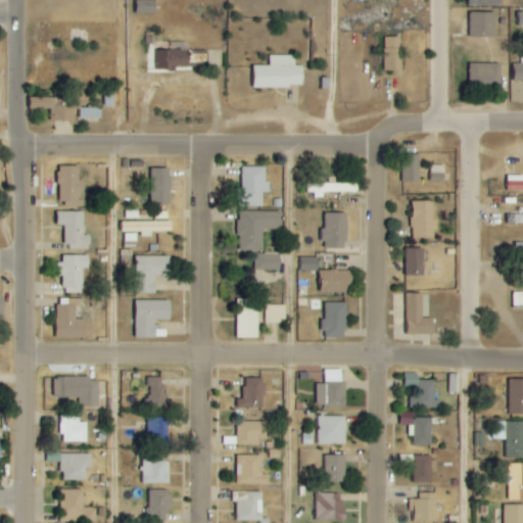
[(156,14),(155,0),(143,0),(136,0),(136,14),(156,14)]
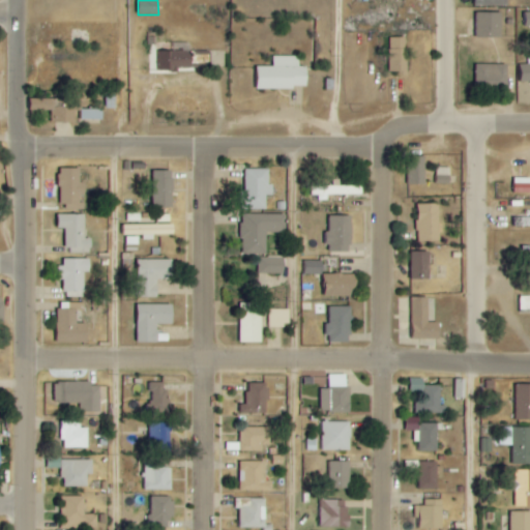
[(501,12),(476,13),(477,38),(502,37),(501,12)]
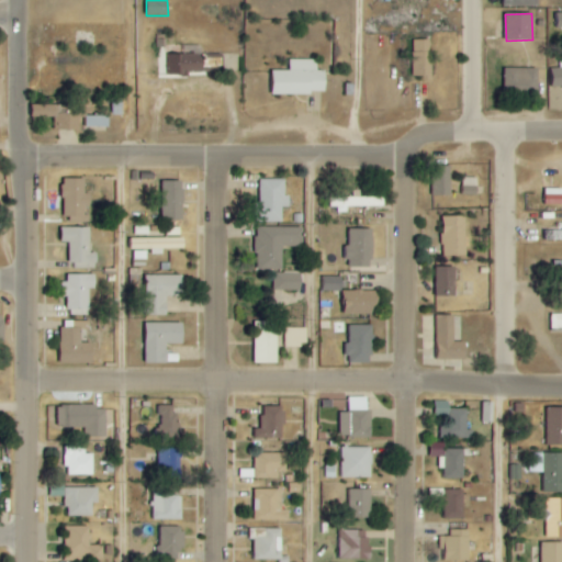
[(431,40),(413,40),(413,79),(431,78),(431,40)]
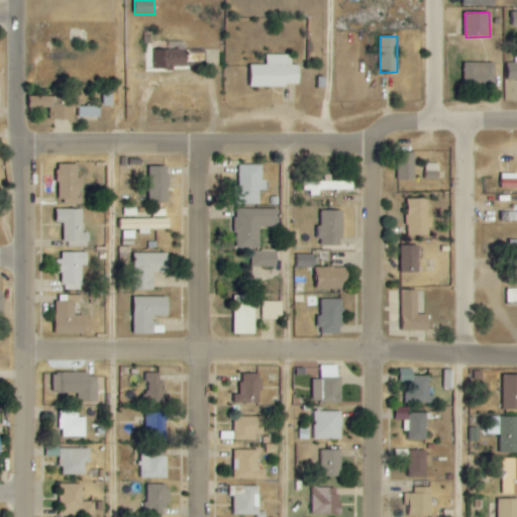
[(156,49),(156,71),(173,71),(173,67),(187,67),(187,49),(156,49)]
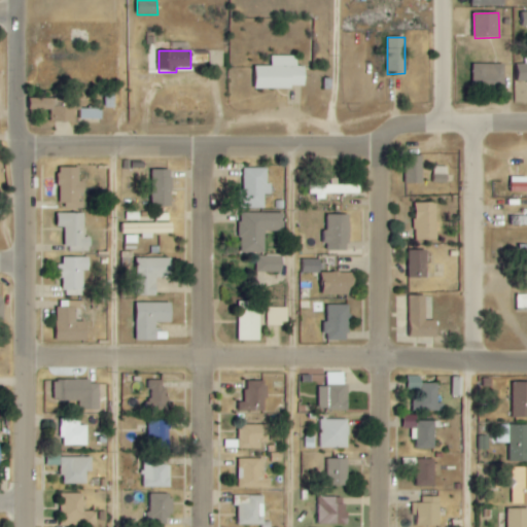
[(297,57),(272,56),(272,67),(256,66),(256,89),(306,89),(306,67),(297,67),(297,57)]
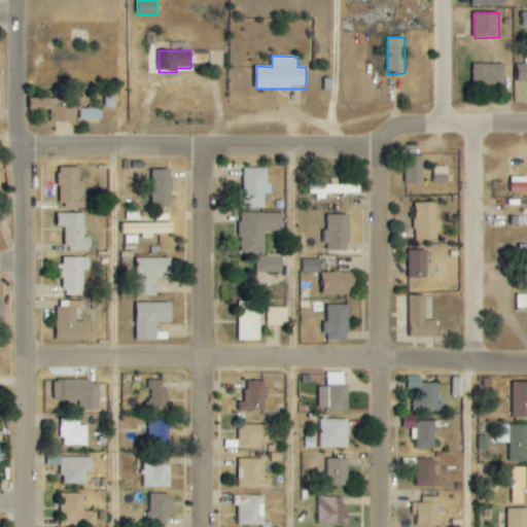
[(526,58),(524,59),(524,65),(518,65),(518,80),(526,80),(526,58)]
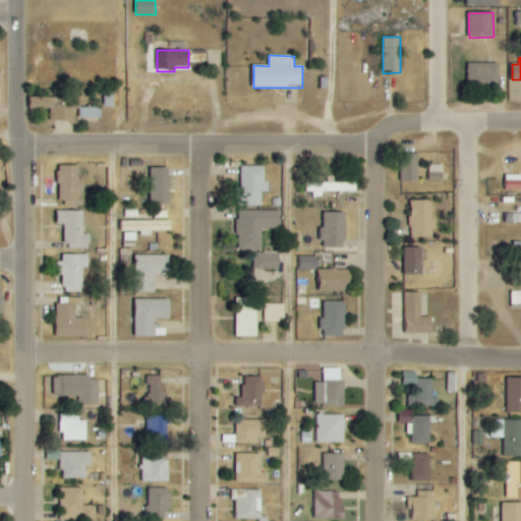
[(468,85),(499,87),(500,64),(469,63),(468,85)]
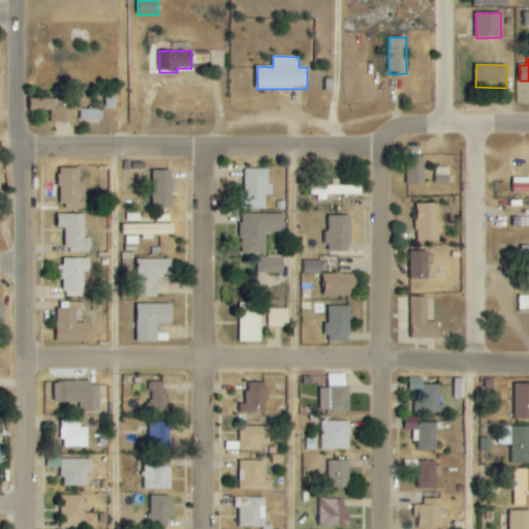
[(52,122),(78,123),(78,105),(60,104),(60,99),(31,99),(31,111),(52,111),(52,122)]
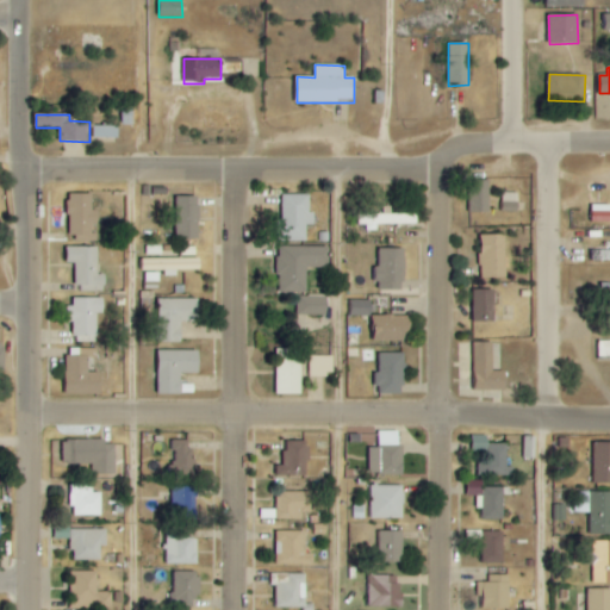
[(118,138),(119,128),(92,126),(92,137),(118,138)]
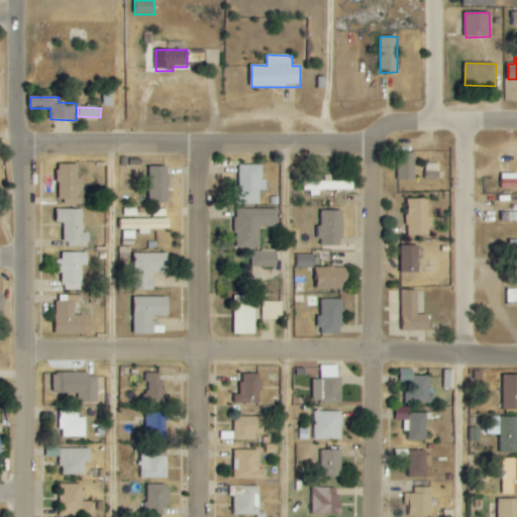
[(398,154),(398,182),(415,181),(414,153),(398,154)]
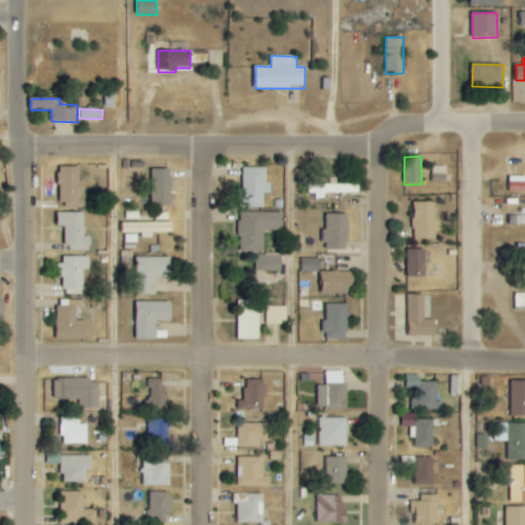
[(433,182),(446,183),(446,166),(434,166),(433,182)]
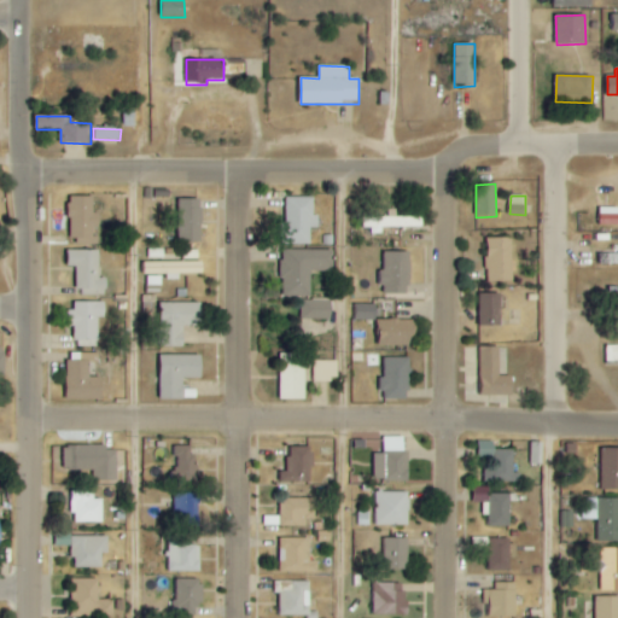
[(94,197),(71,197),(73,245),(98,245),(98,214),(94,214),(94,197)]
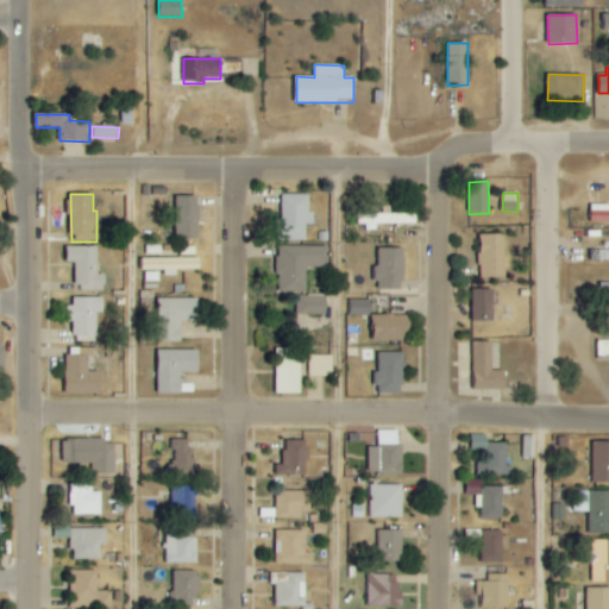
[(276,240),(306,242),(307,225),(315,225),(315,213),(309,213),(309,195),(282,195),(282,221),(277,221),(276,240)]
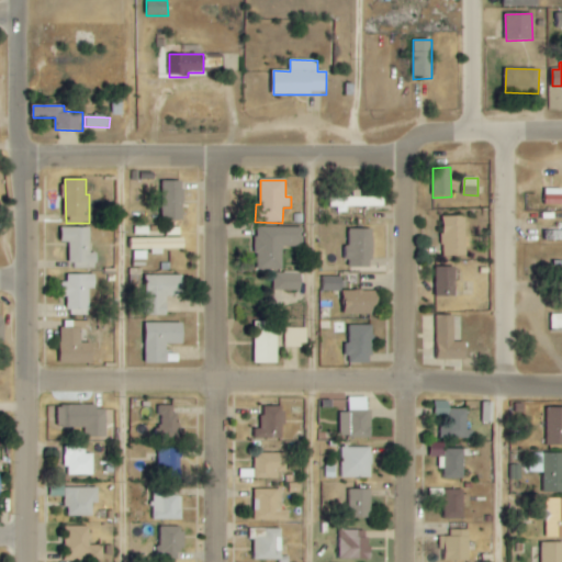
[(182,181),(163,181),(164,227),(183,227),(182,181)]
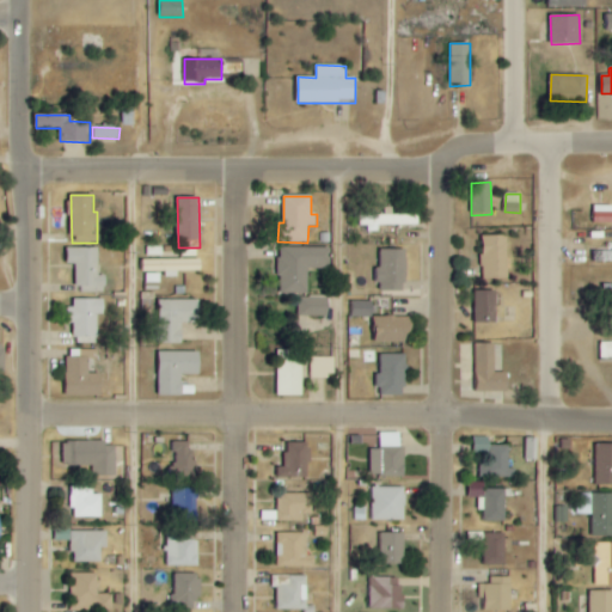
[(418,225),(418,215),(389,215),(359,215),(359,226),(367,226),(367,232),(379,232),(379,226),(418,225)]
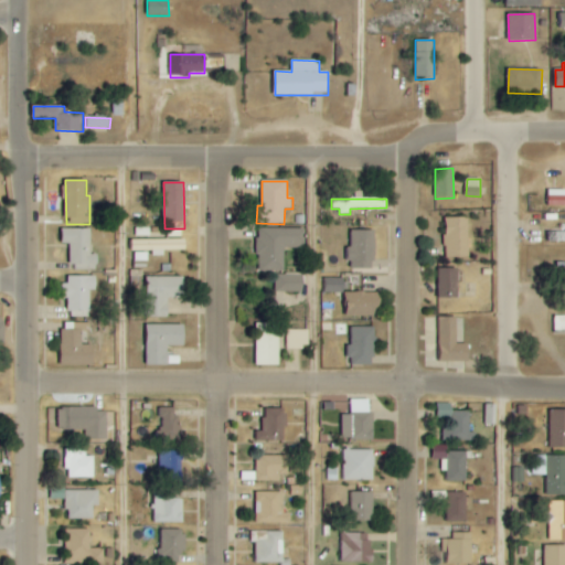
[(468,217),(444,219),(445,258),(469,257),(468,217)]
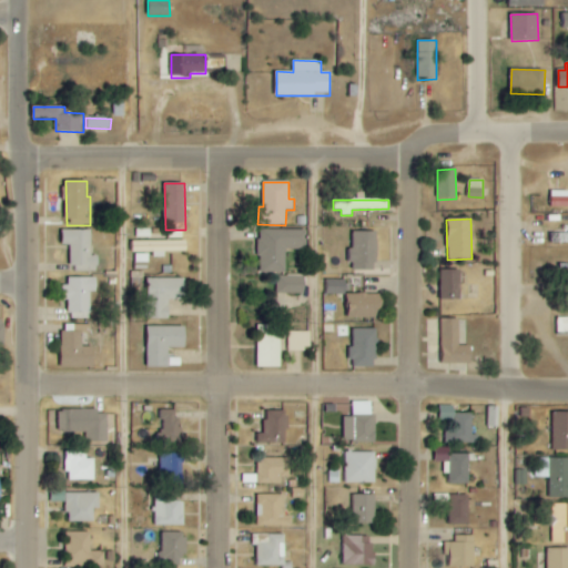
[(306,230),(261,230),(260,272),(285,273),(285,251),(305,251),(306,230)]
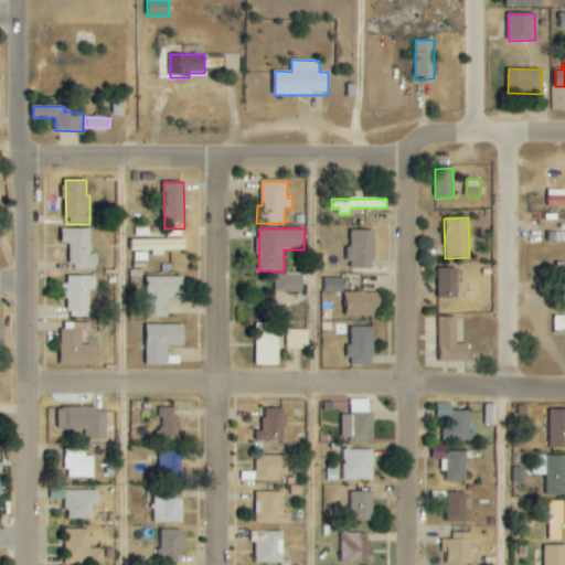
[(91,230),(62,230),(63,244),(70,244),(70,269),(98,269),(97,255),(92,255),(91,230)]
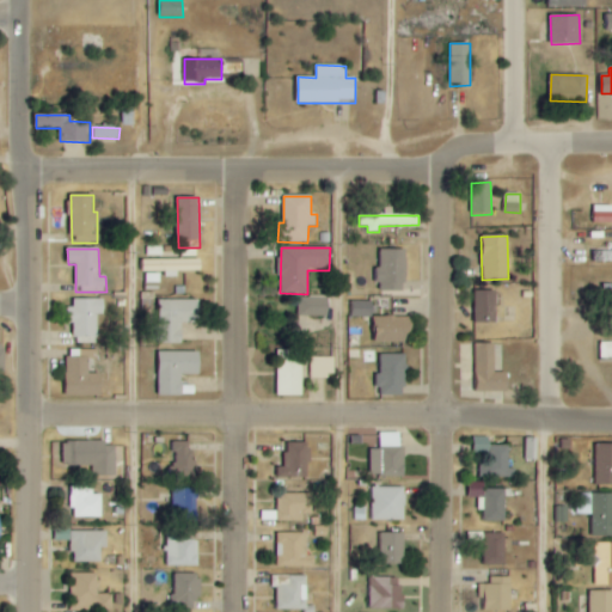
[(407,250),(379,250),(379,292),(407,291),(407,250)]
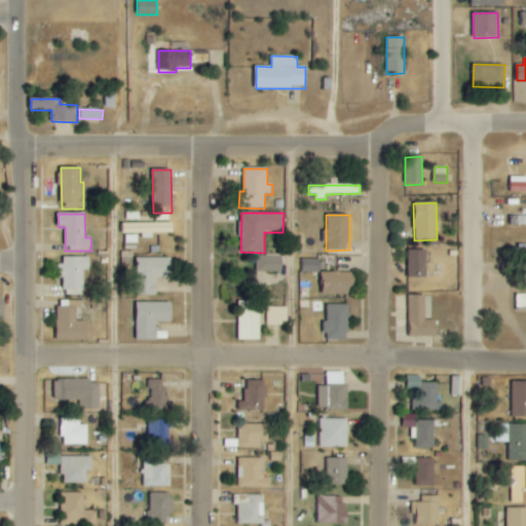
[(514,226),(525,225),(525,216),(514,217),(514,226)]
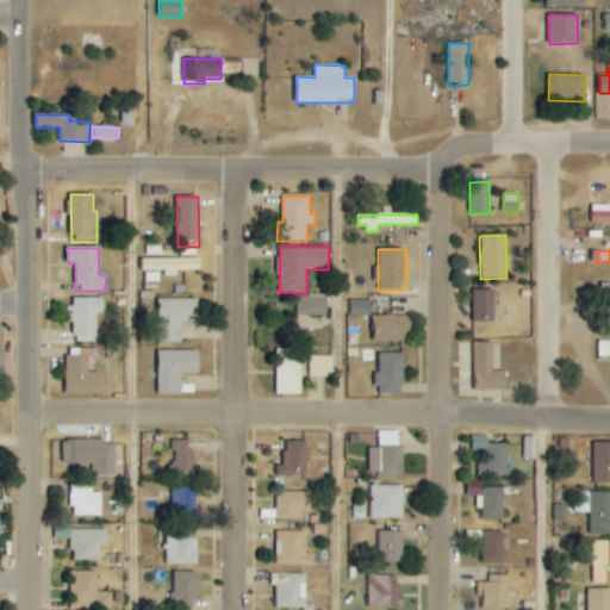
[(201,259),(142,260),(142,272),(201,271),(201,259)]
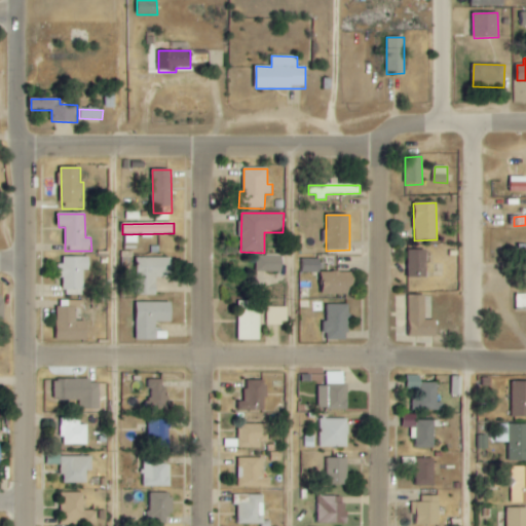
[(426,250),(408,250),(408,277),(426,277),(426,250)]
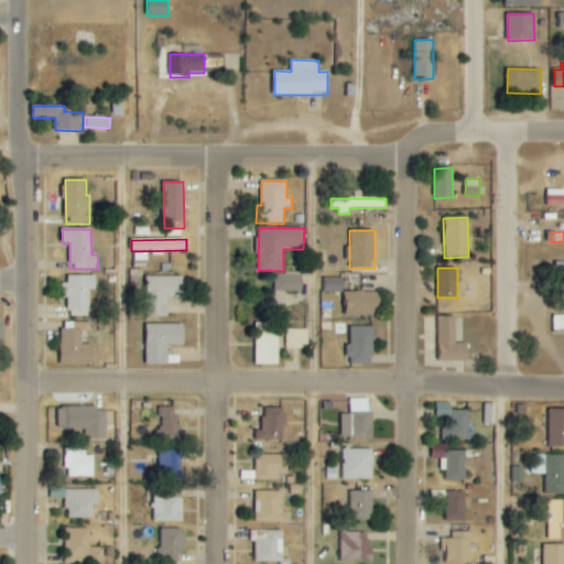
[(275,293),(302,294),(303,274),(277,274),(275,293)]
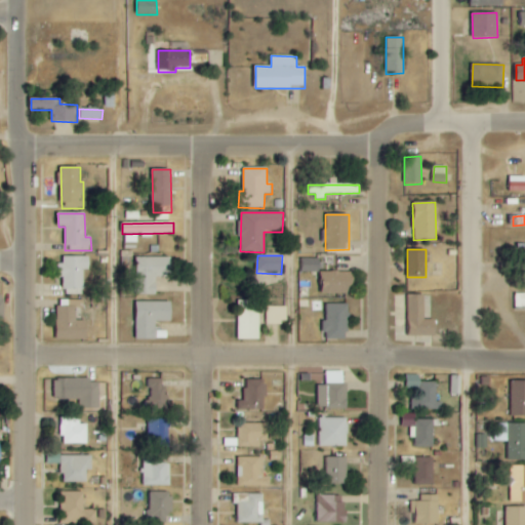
[(89,256),(63,257),(63,265),(56,265),(57,278),(64,278),(64,290),(83,290),(83,270),(89,270),(89,256)]
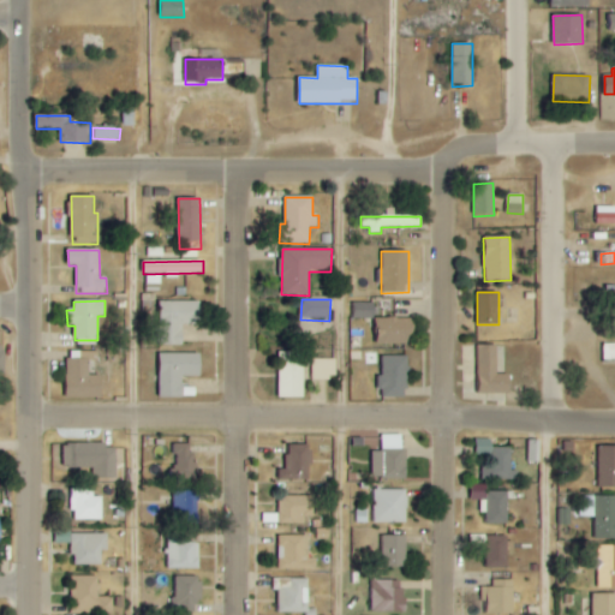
[(183,345),(183,326),(202,324),(201,302),(160,303),(161,346),(183,345)]
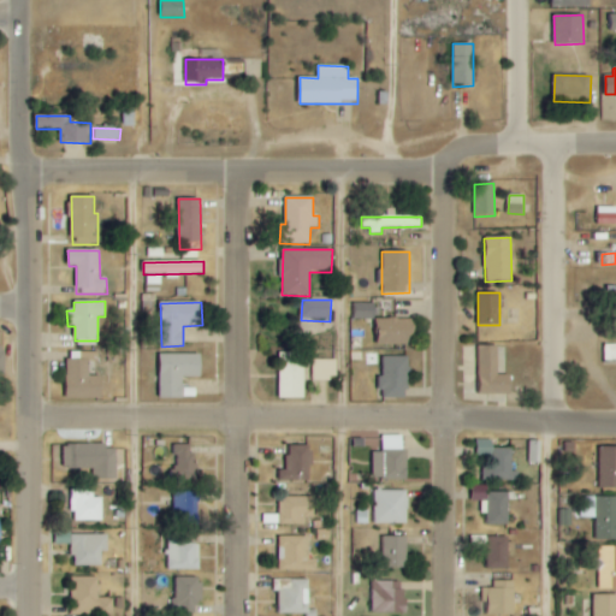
[(355,319),(375,319),(375,303),(354,304),(355,319)]
